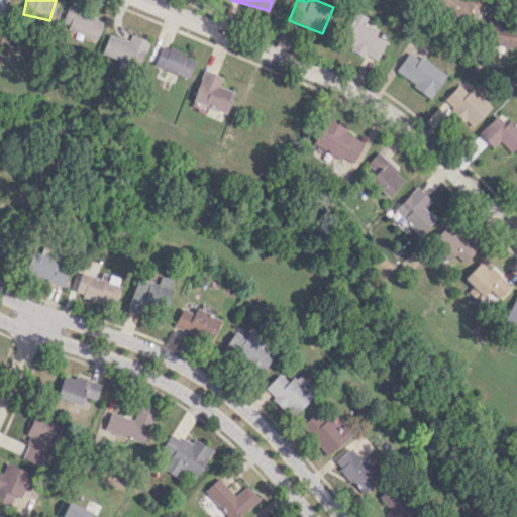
[(484,0),(434,0),(434,2),(477,19),(484,0)]
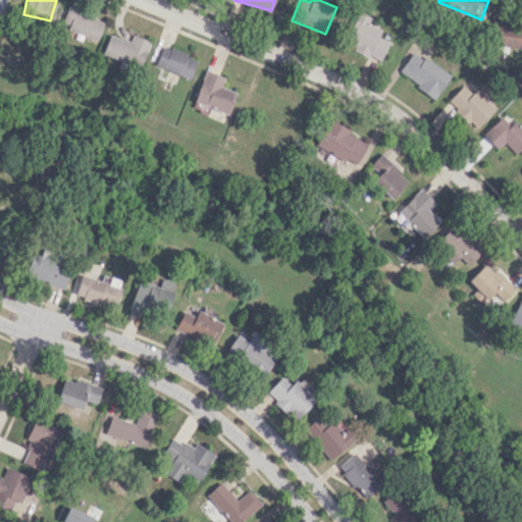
[(96,41),(104,21),(67,7),(59,27),(96,41)]
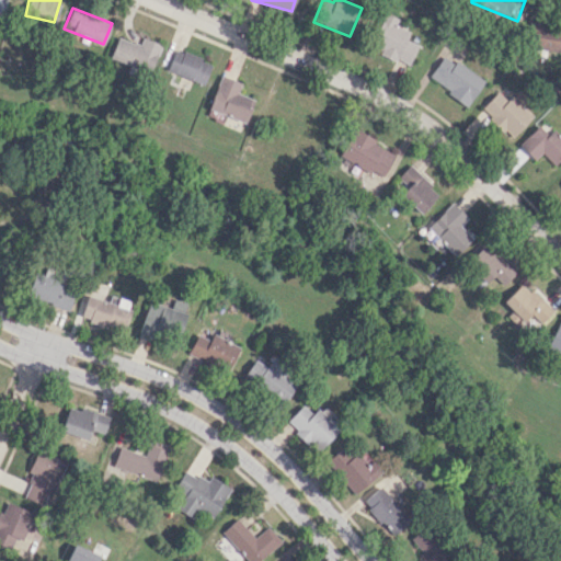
[(408,66),(419,45),(407,39),(410,32),(396,24),(398,19),(386,12),(368,47),(408,66)]
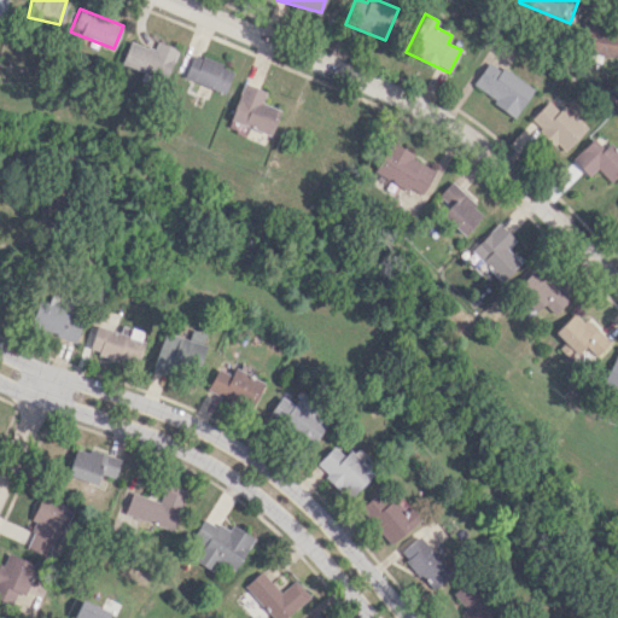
[(602,51),(604,19),(584,18),(582,50),(602,51)]
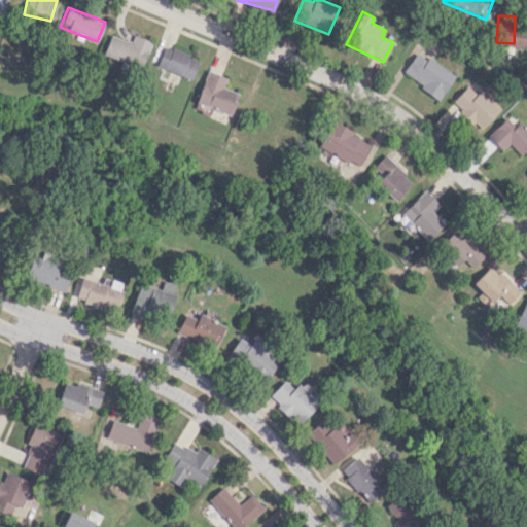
[(131,42),(110,34),(103,53),(141,68),(151,41),(134,35),(131,42)]
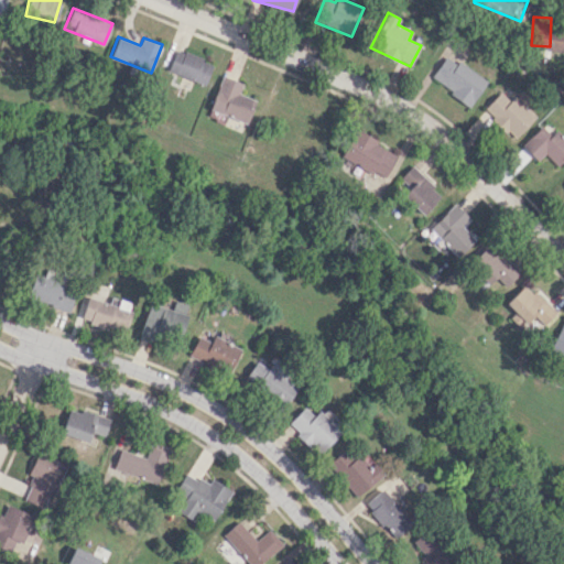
[(204,85),(213,63),(175,49),(166,71),(204,85)]
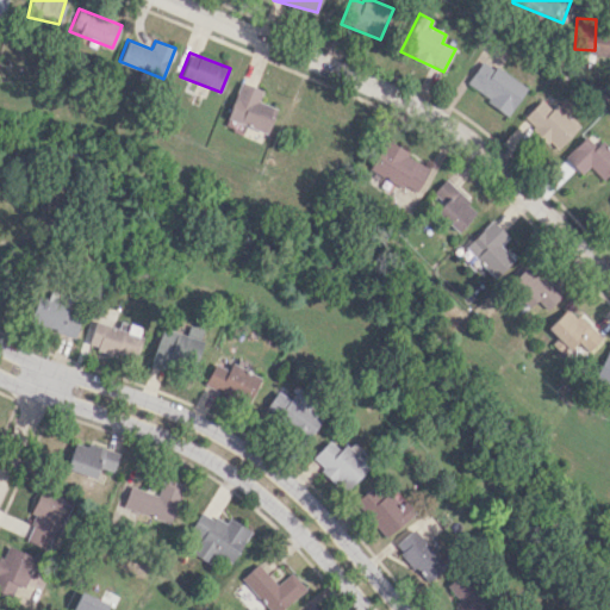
[(527,88),(483,58),(465,85),(509,114),(527,88)]
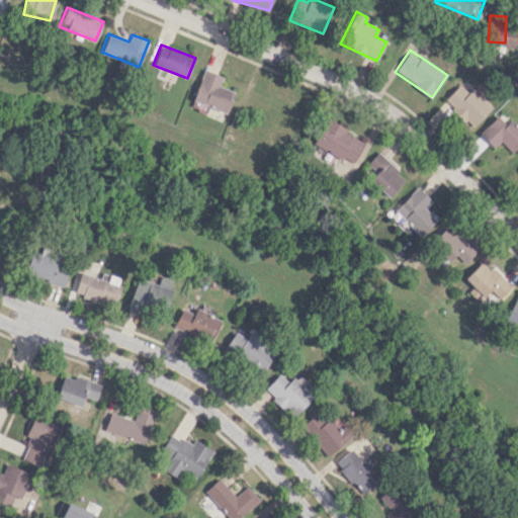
[(192,100),(227,113),(235,92),(219,86),(223,76),(203,69),(192,100)]
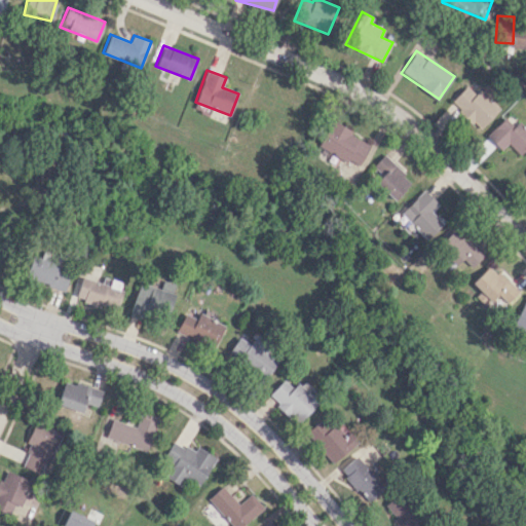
[(450,102),(480,129),(501,107),(482,88),(476,95),(466,85),(450,102)]
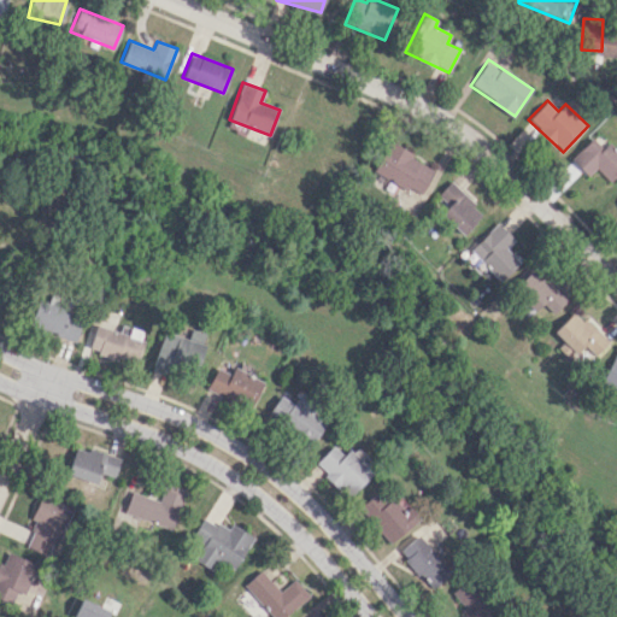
[(588,176),(595,169),(610,182),(616,174),(616,150),(606,141),(603,146),(592,136),(571,159),(588,176)]
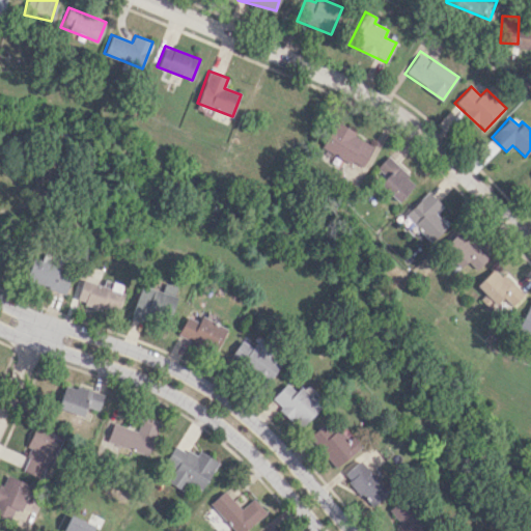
[(362,169),(374,144),(333,122),(320,147),(362,169)]
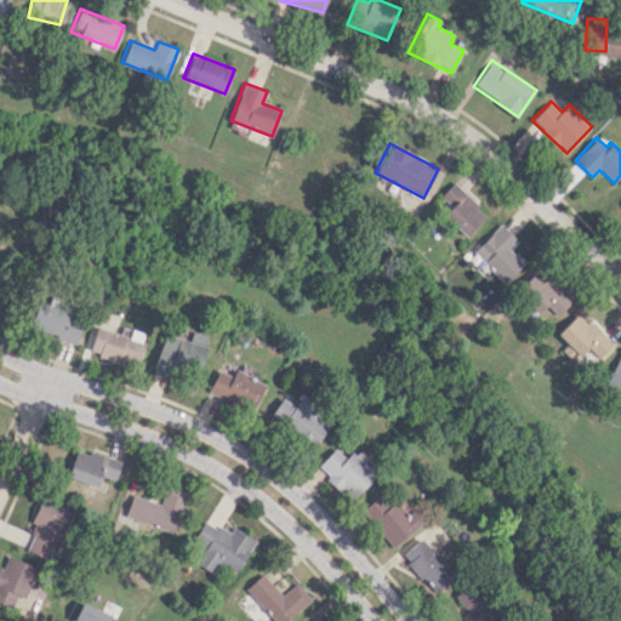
[(486,214),(453,182),(439,195),(450,206),(442,215),(465,237),(486,214)]
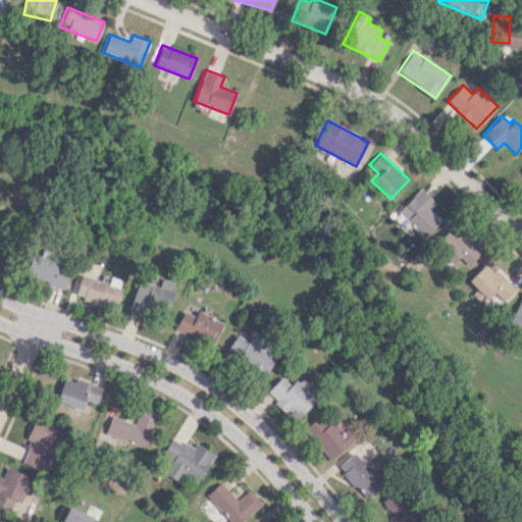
[(434,202),(421,188),(397,211),(422,238),(439,221),(427,209),(434,202)]
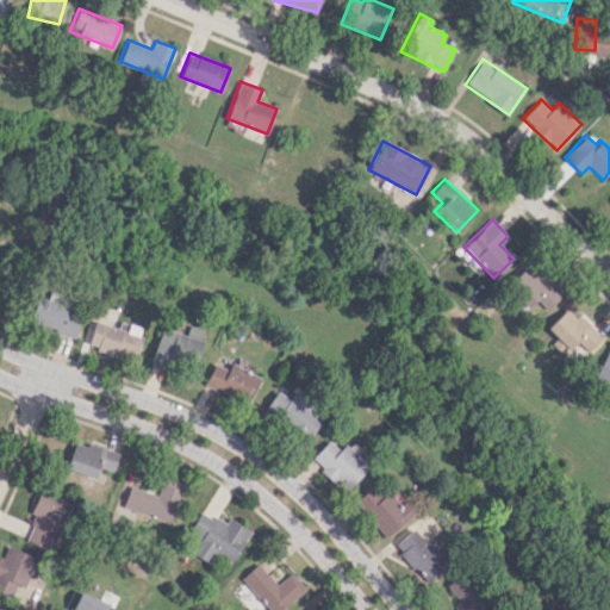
[(560,296),(527,265),(512,280),(546,311),(560,296)]
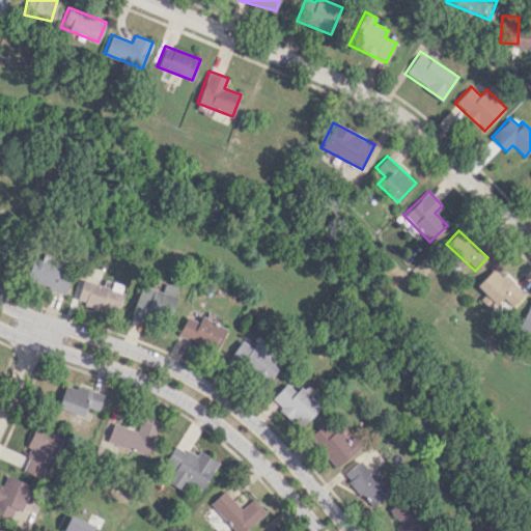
[(64,294),(72,272),(32,256),(24,279),(64,294)]
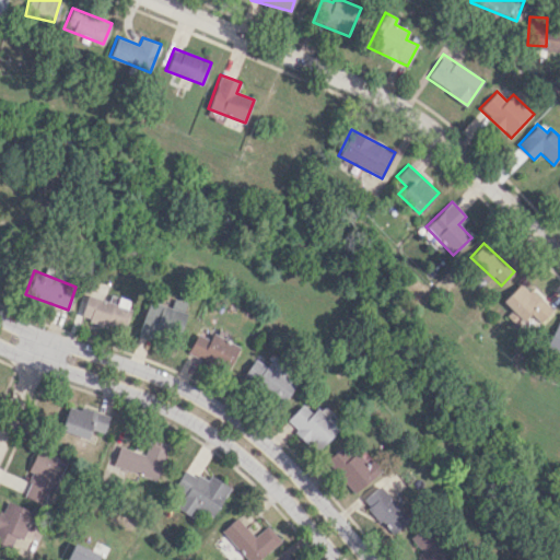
[(501,300),(511,311),(508,315),(526,335),(551,311),(523,280),(501,300)]
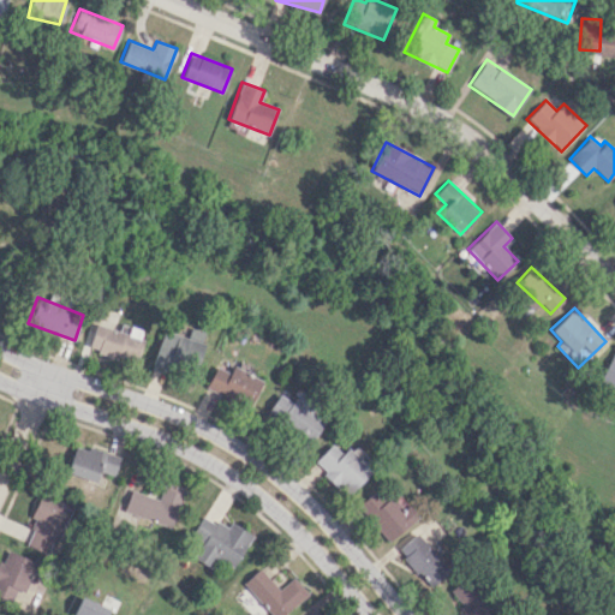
[(127,333),(96,323),(88,347),(135,363),(145,330),(130,326),(127,333)]
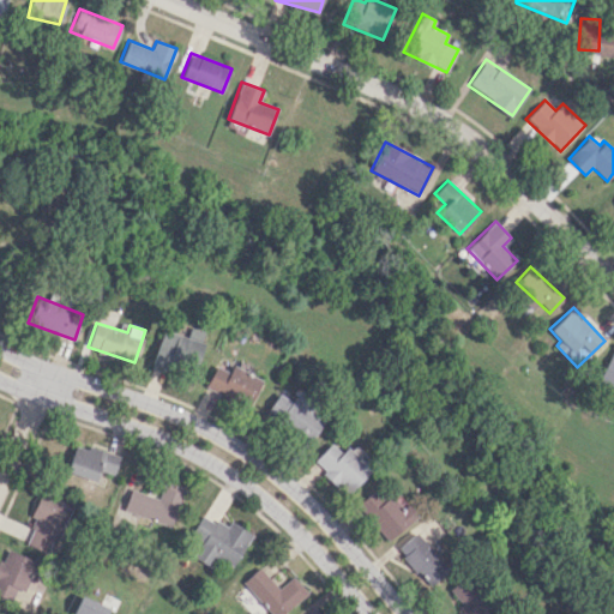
[(151,368),(172,374),(175,362),(196,368),(206,332),(190,327),(187,336),(162,330),(151,368)]
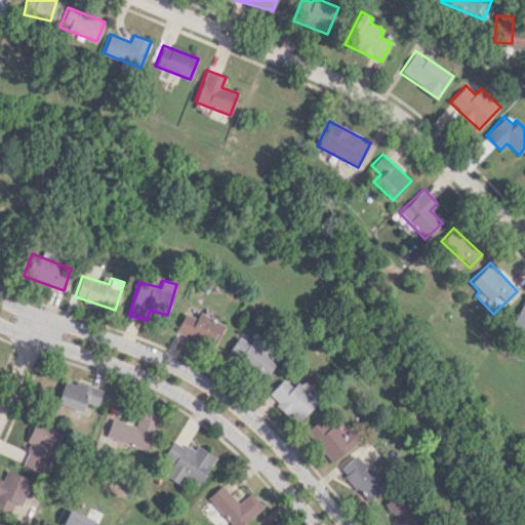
[(524,298),(512,322),(524,327),(524,298)]
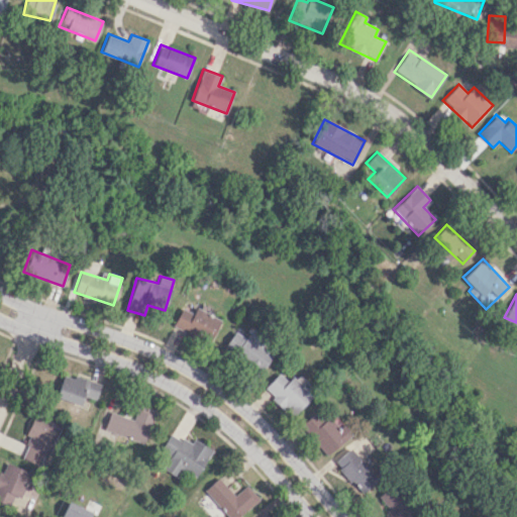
[(173,325),(211,342),(221,319),(194,307),(192,313),(181,307),(173,325)]
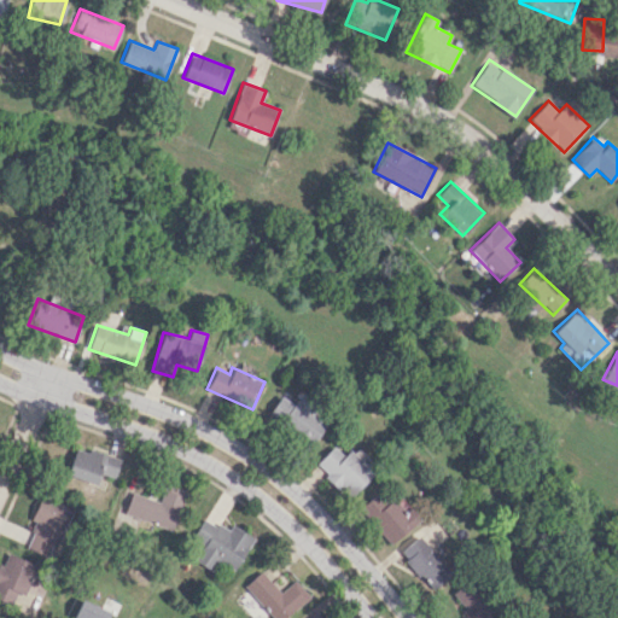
[(314,442),(326,420),(315,415),(321,404),(299,392),(293,404),(279,396),(267,417),(314,442)]
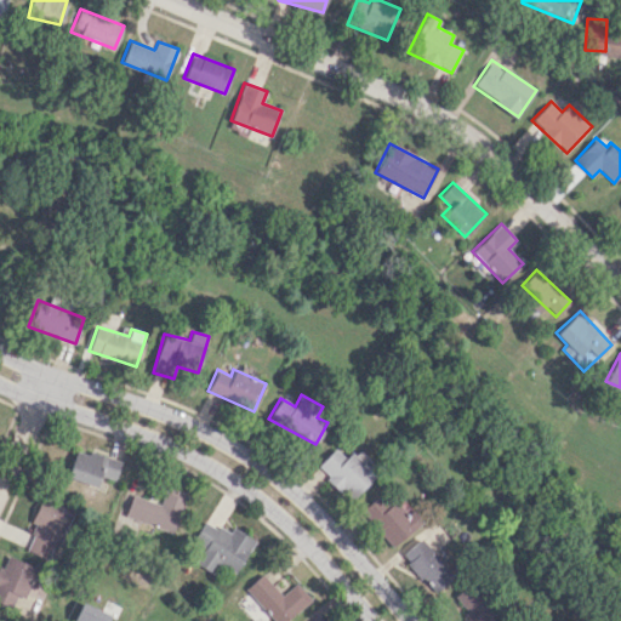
[(77,448),(68,478),(96,486),(100,474),(117,479),(123,461),(77,448)]
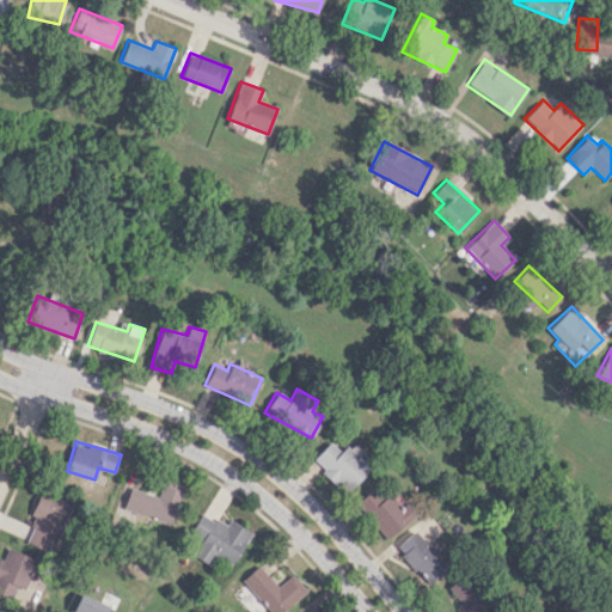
[(344,494),(374,464),(352,441),(341,453),(330,441),(311,459),(344,494)]
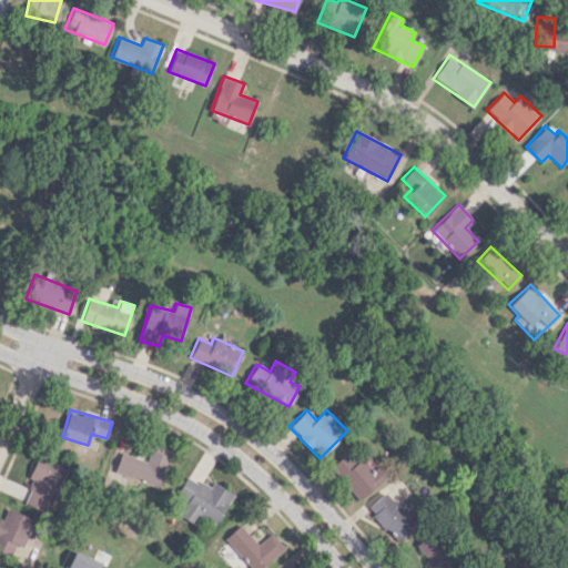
[(146,460),(122,452),(114,473),(159,487),(171,452),(152,445),(146,460)]
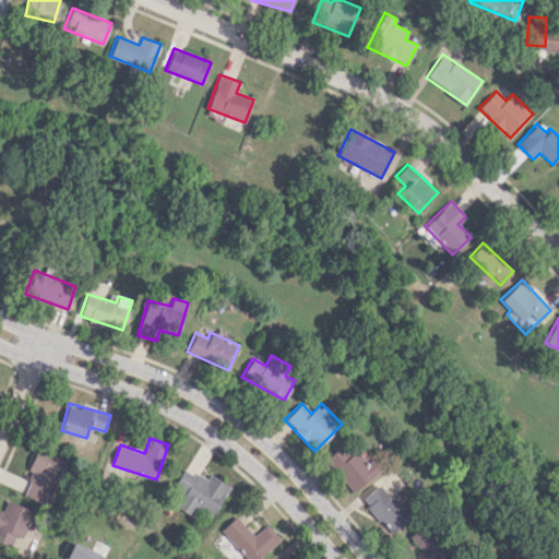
[(353,491),(379,470),(370,459),(365,463),(355,451),(349,454),(342,444),(324,459),(353,491)]
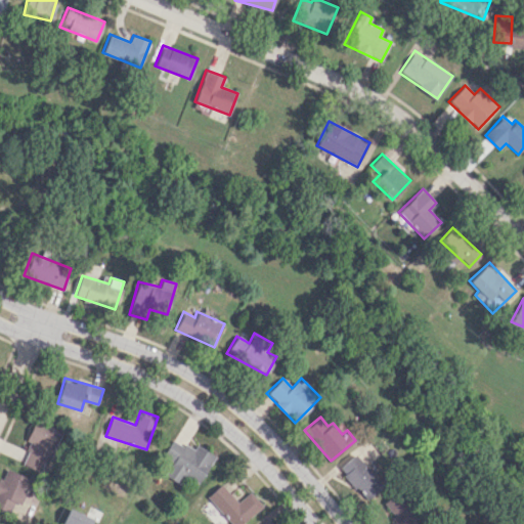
[(27,441),(31,443),(23,462),(44,471),(61,431),(35,420),(27,441)]
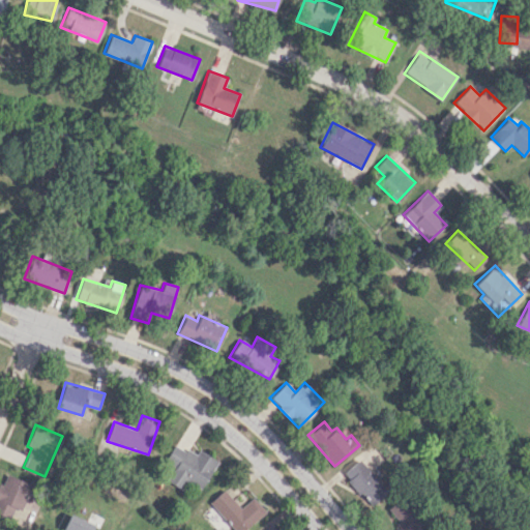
[(201,490),(217,461),(198,449),(195,454),(175,443),(165,462),(175,468),(168,480),(183,489),(187,481),(201,490)]
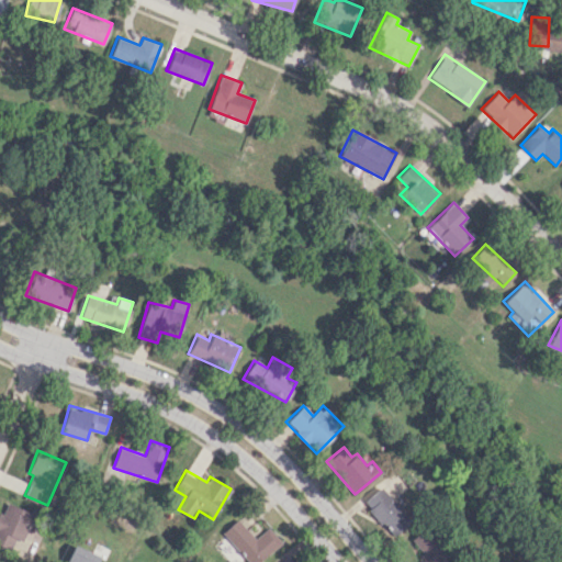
[(393,537),(411,521),(379,486),(361,503),(393,537)]
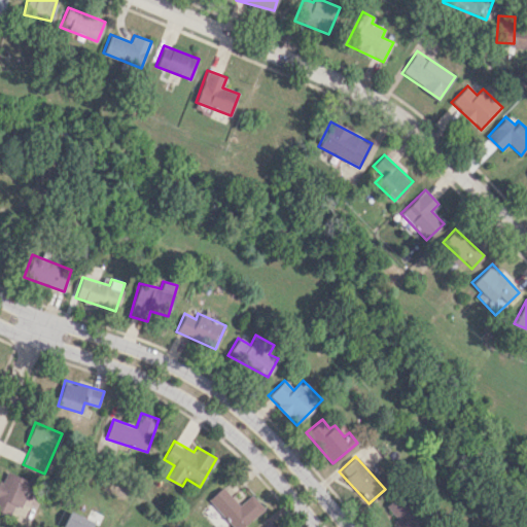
[(0,482),(0,510),(12,516),(30,482),(7,470),(2,482),(1,481),(0,482)]
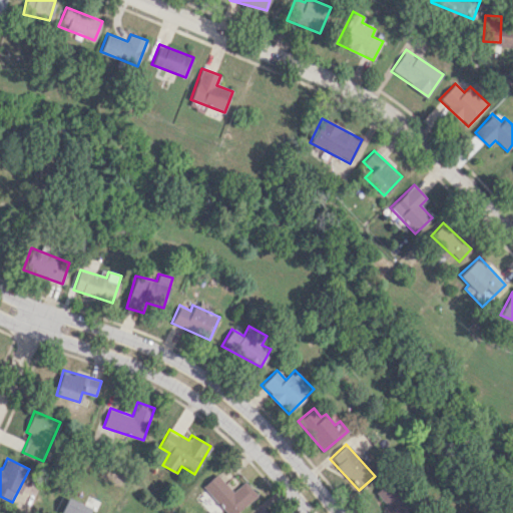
[(235,512),(257,495),(244,481),(232,491),(216,474),(203,486),(226,512),(235,512)]
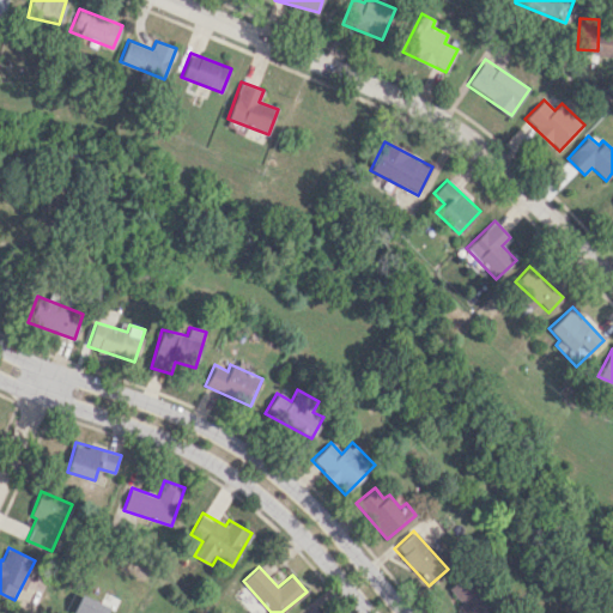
[(455,611),(455,612),(486,612),(490,612),(466,574),(447,586),(461,607),(455,611)]
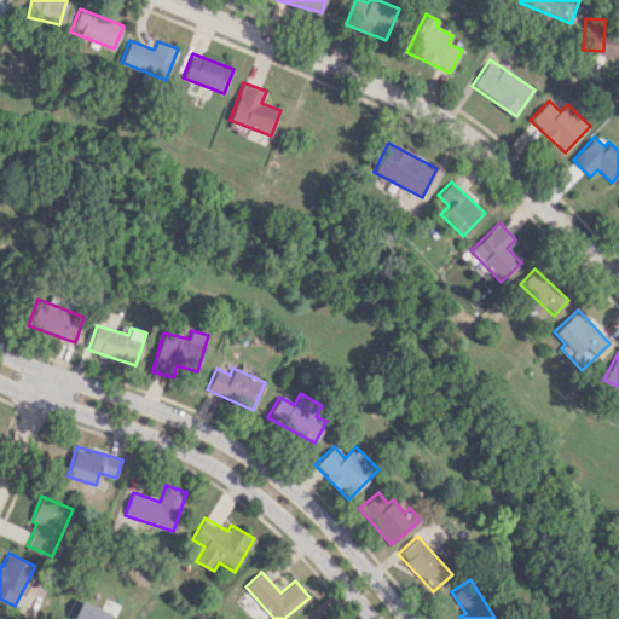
[(108,618),(110,612),(81,600),(73,618),(108,618)]
